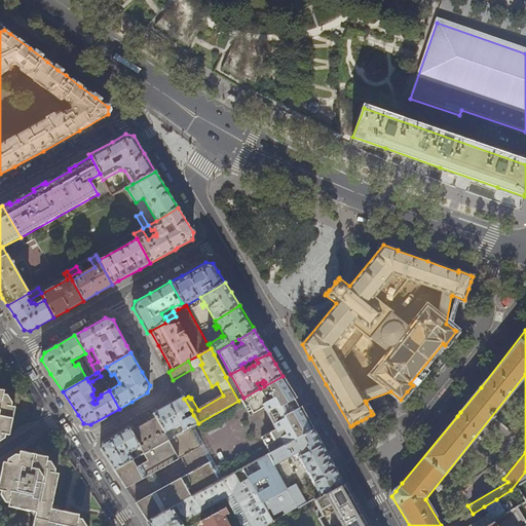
[(288,384),(283,376),(264,386),(260,388),(243,398),(240,400),(250,416),(264,408),(270,420),(276,429),(262,438),(270,454),(314,429),(310,424),(307,417),(304,418),(298,408),(289,390),(291,389),(288,384)]
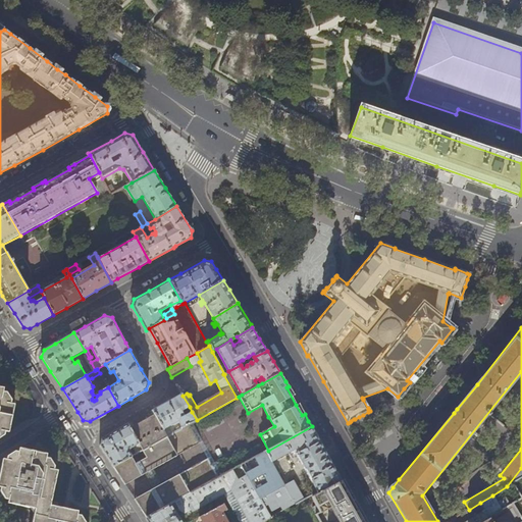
[(0,437),(4,435),(5,431),(9,432),(14,405),(11,404),(12,400),(7,393),(3,392),(4,387),(0,386),(0,437)]
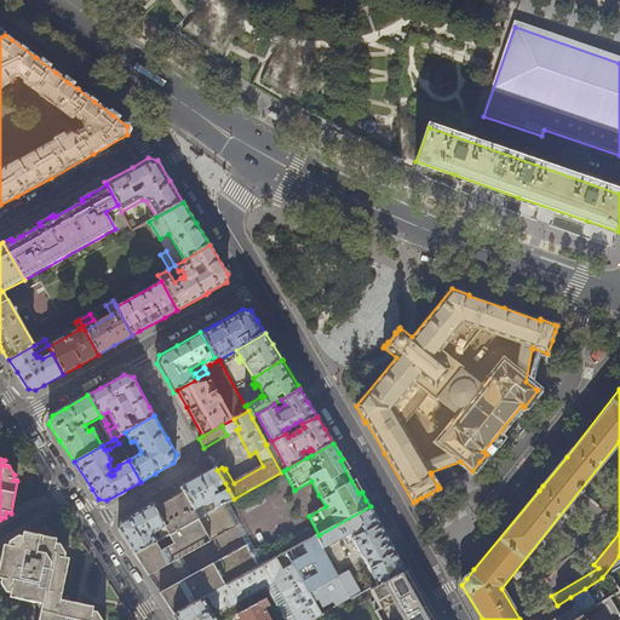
[(234,499),(228,489),(219,494),(217,489),(225,483),(217,470),(216,468),(195,478),(181,487),(184,493),(199,518),(205,516),(200,507),(206,504),(207,506),(213,503),(217,509),(224,504),(234,499)]
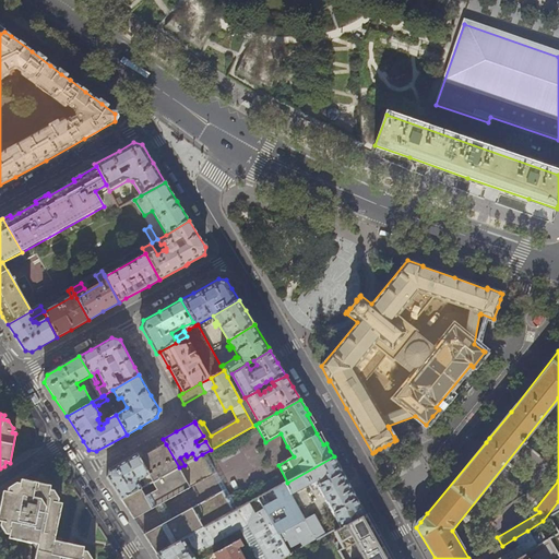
[(142,459),(140,460),(153,483),(179,467),(166,444),(142,459)]
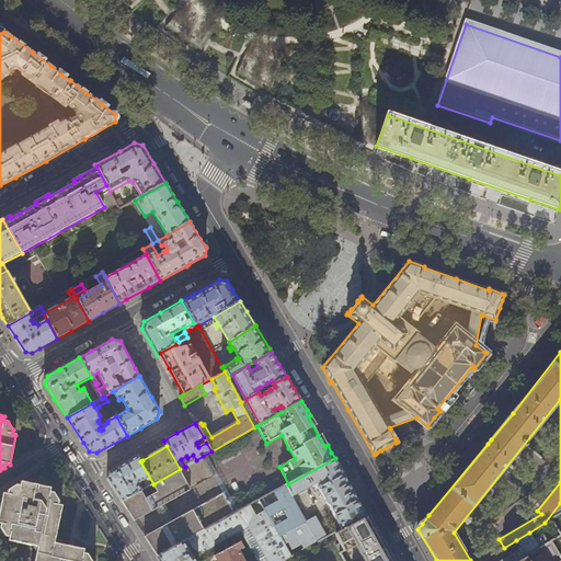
[(149,487),(153,484),(140,461),(137,456),(128,460),(109,471),(107,479),(112,487),(122,502),(141,490),(139,485),(140,482),(145,480),(149,487)]
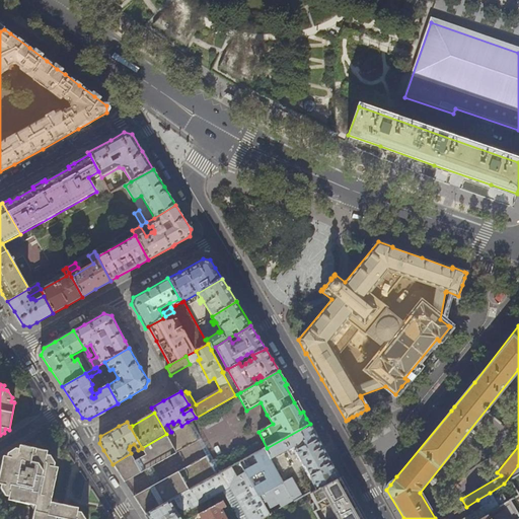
[(199,441),(188,422),(181,426),(171,432),(166,434),(142,448),(138,450),(131,453),(113,464),(118,471),(121,469),(125,477),(127,480),(145,470),(149,479),(153,486),(137,495),(141,502),(143,506),(141,508),(146,515),(218,475),(207,456),(160,482),(156,474),(152,466),(199,441)]
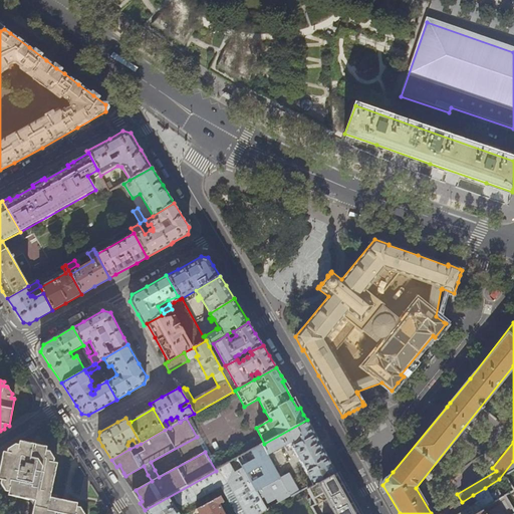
[(321,447),(307,420),(264,444),(245,454),(237,459),(266,510),(299,492),(289,473),(281,478),(268,455),(290,443),(313,485),(335,473),(321,447)]
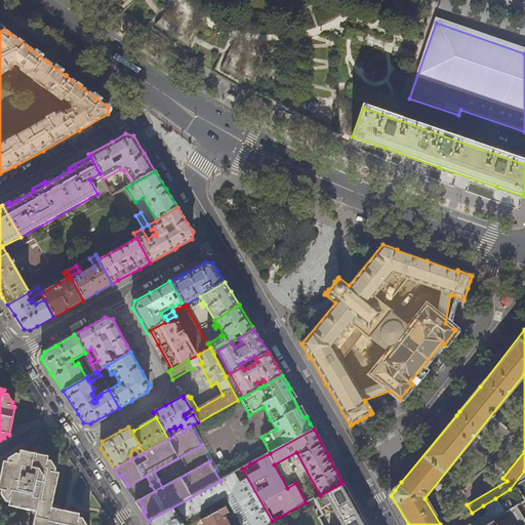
[(3,461),(0,475),(0,489),(1,490),(0,492),(0,493),(5,501),(8,502),(8,507),(35,512),(32,524),(85,524),(81,518),(78,518),(79,514),(50,509),(58,473),(54,472),(55,469),(50,460),(46,460),(47,456),(19,450),(18,454),(15,453),(11,455),(7,458),(6,462),(3,461)]
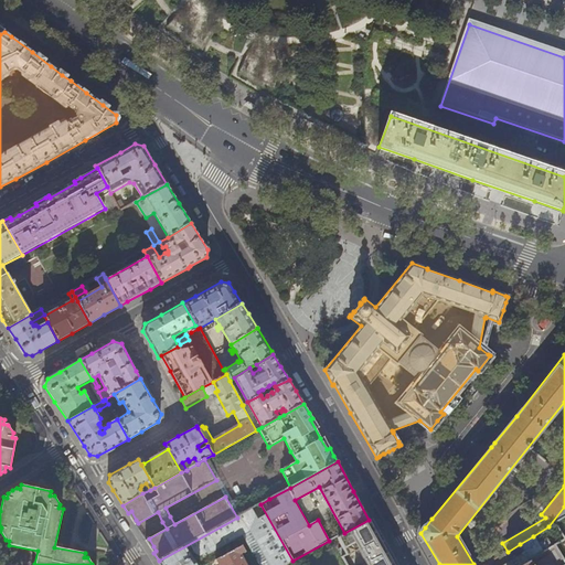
[(208,553),(242,534),(258,564),(285,564),(292,561),(260,504),(237,518),(159,561),(161,564),(196,564),(187,551),(192,547),(194,552),(200,556),(208,552),(208,553)]
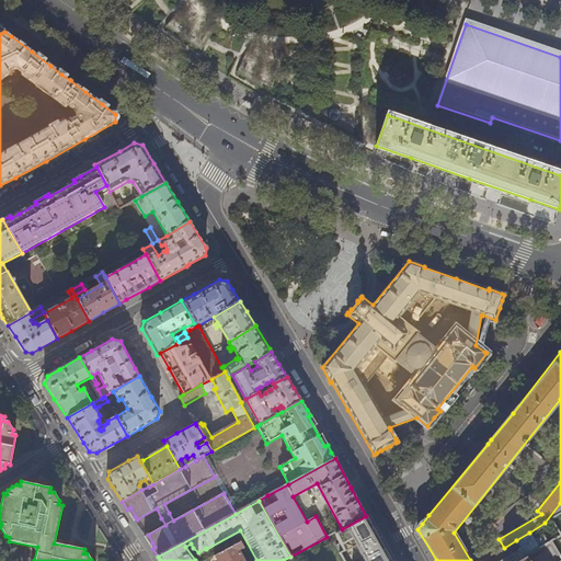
[(560,560),(560,513),(551,519),(560,535),(551,542),(560,558),(560,560)]
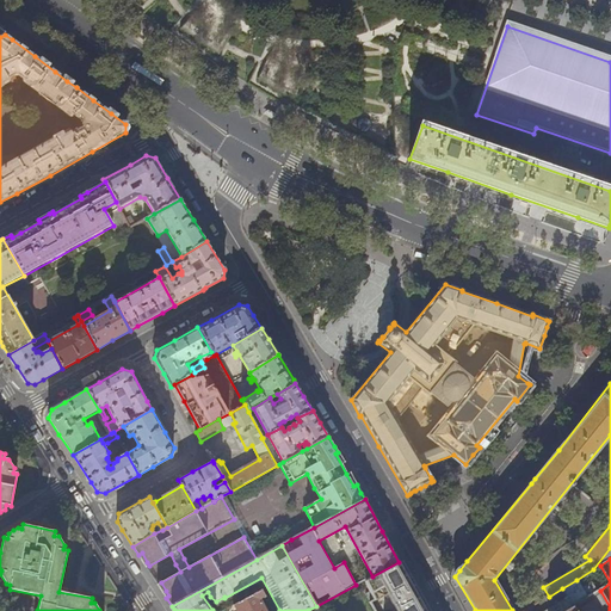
[(430,610),(420,592),(402,560),(399,562),(372,576),(365,581),(375,600),(390,592),(396,591),(397,594),(393,597),(400,610),(402,610),(408,609),(409,610),(430,610)]
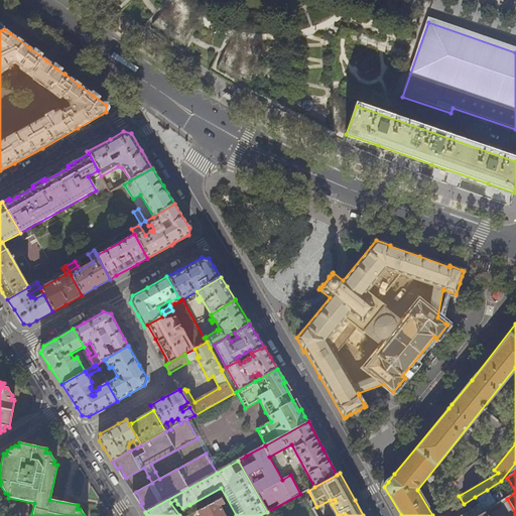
[(496,504),(487,490),(475,497),(481,507),(469,514),(468,515),(466,513),(460,515),(478,515),(485,512),(485,511),(495,505),(496,504)]
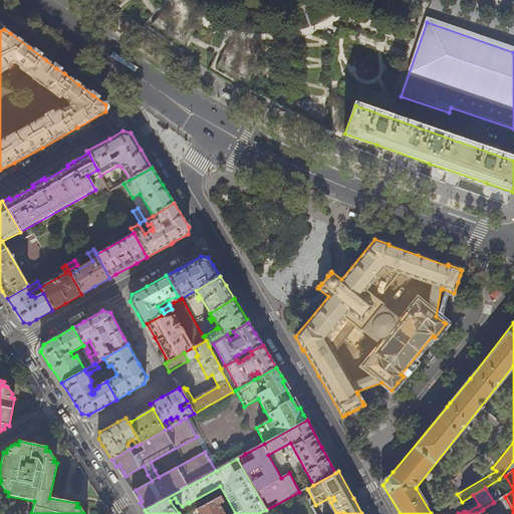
[(199,513),(224,513),(219,504),(223,502),(221,497),(197,510),(199,513)]
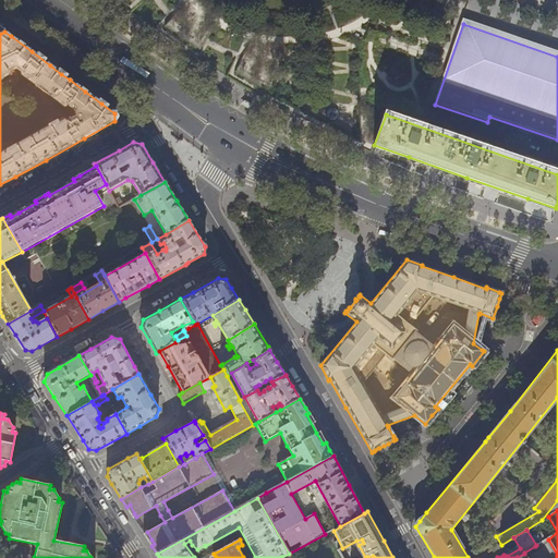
[(536,546),(535,546),(524,553),(524,554),(517,557),(557,557),(557,555),(548,540),(536,546)]
